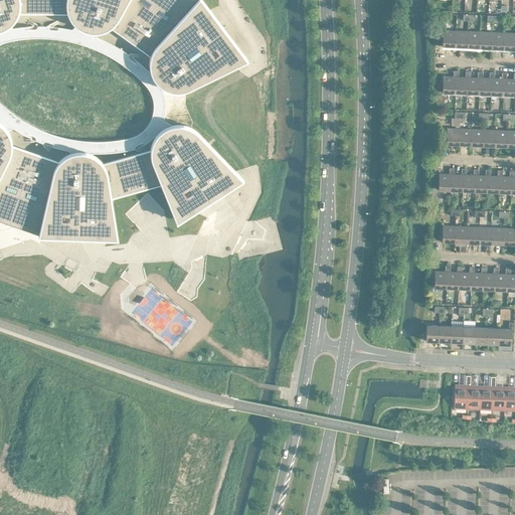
[(0,0),(0,28),(2,28),(4,27),(6,26),(8,24),(10,23),(12,22),(14,19),(15,17),(16,15),(18,12),(68,12),(69,15),(70,16),(72,19),(74,22),(76,24),(78,25),(80,26),(82,28),(84,29),(87,29),(90,30),(92,30),(95,30),(97,30),(100,30),(102,29),(104,29),(106,28),(108,27),(110,26),(150,54),(151,55),(150,57),(150,60),(150,63),(150,66),(151,68),(152,71),(153,74),(154,76),(155,78),(157,80),(159,82),(160,83),(162,86),(163,86),(166,88),(168,89),(170,89),(173,90),(176,90),(180,90),(182,90),(184,89),(186,89),(189,88),(192,86),(201,81),(210,76),(233,65),(246,59),(236,44),(209,9),(202,0),(0,0)]
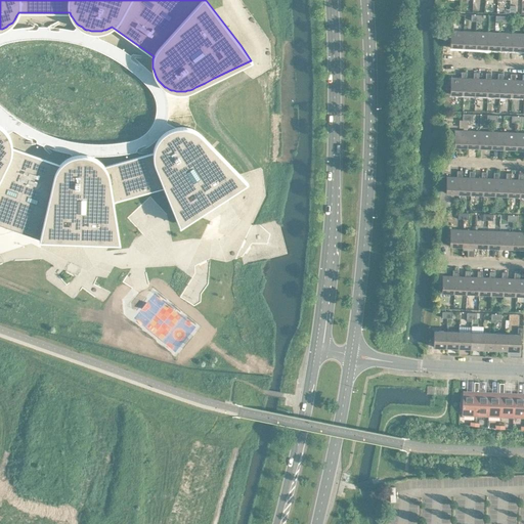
[(449,47),(463,47),(464,31),(453,31),(453,25),(448,24),(448,31),(450,31),(449,47)]
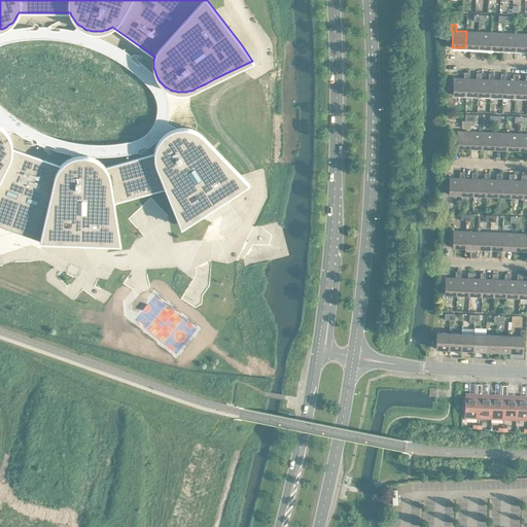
[(465,47),(478,48),(479,32),(466,31),(465,47)]
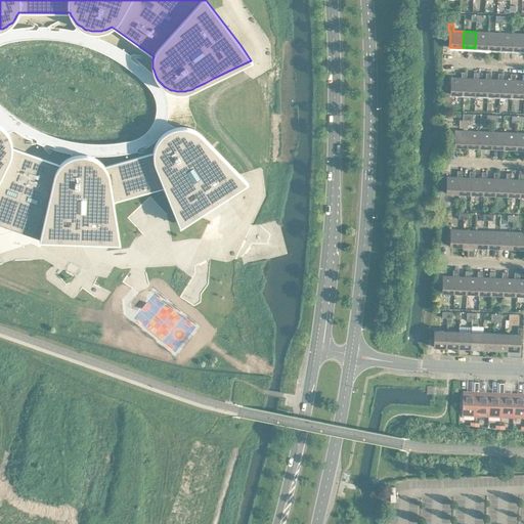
[(475,48),(487,48),(488,32),(476,32),(475,48)]
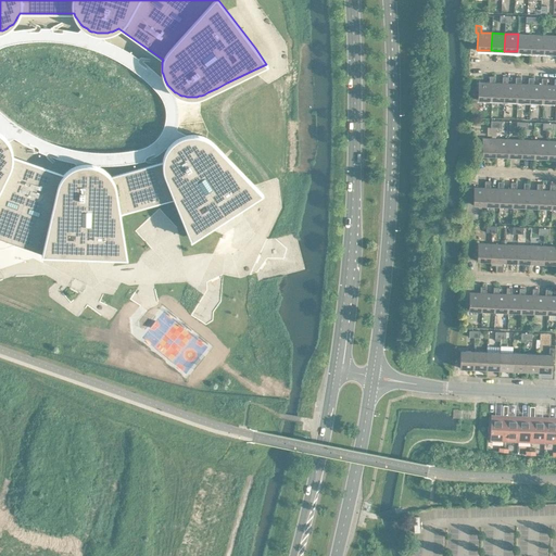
[(517,51),(530,52),(531,35),(518,34),(517,51)]
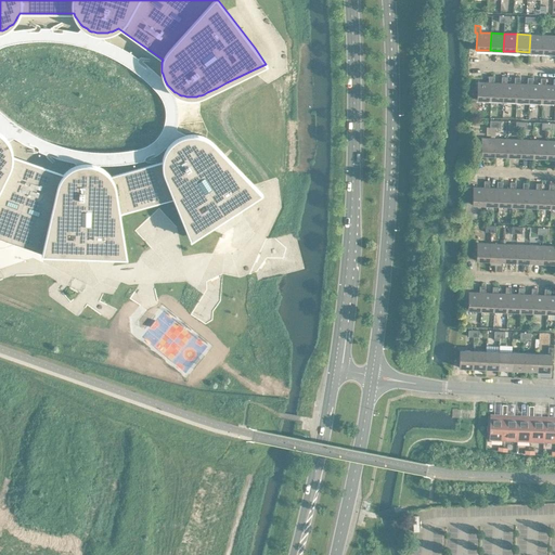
[(529,52),(542,52),(543,35),(530,35),(529,52)]
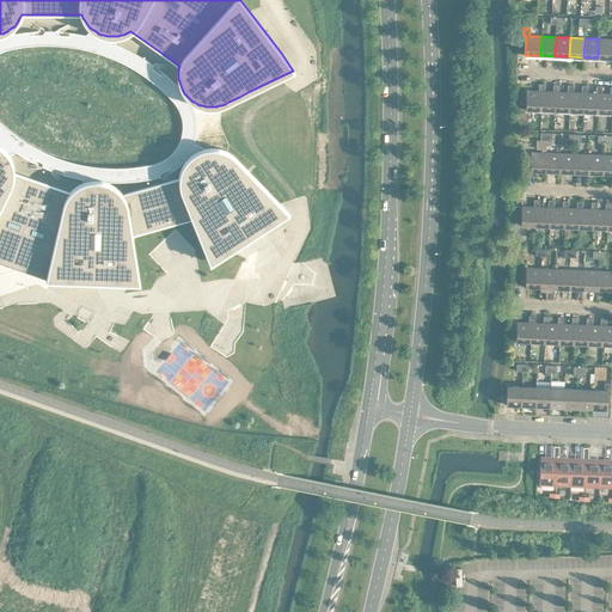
[(598,57),(611,59),(611,56),(611,38),(599,38),(598,57)]
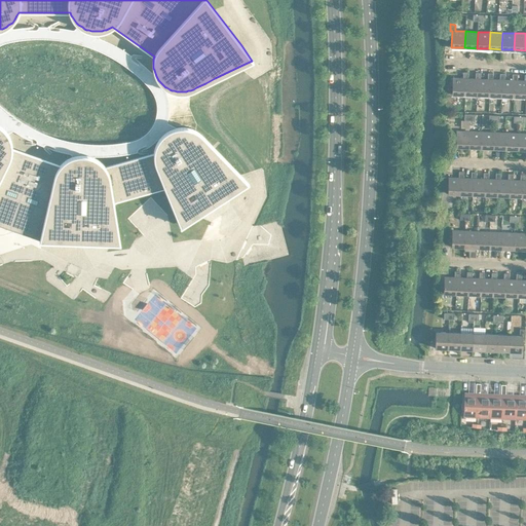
[(452,94),(464,95),(465,78),(467,78),(468,72),(463,72),(462,78),(452,77),(452,94)]
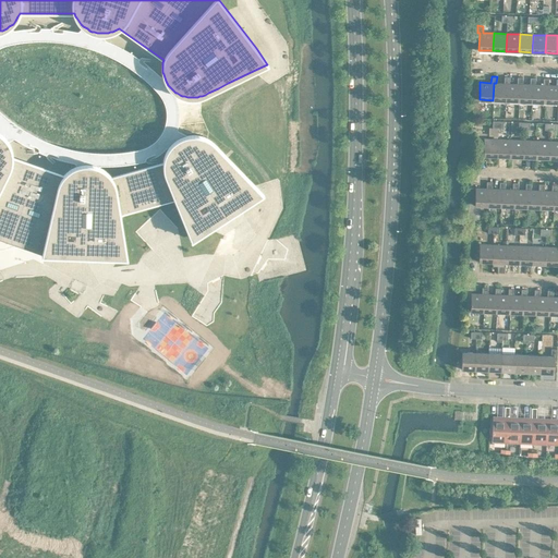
[(493,100),(506,100),(507,83),(509,83),(510,76),(505,76),(504,83),(496,83),(494,83),(493,100)]
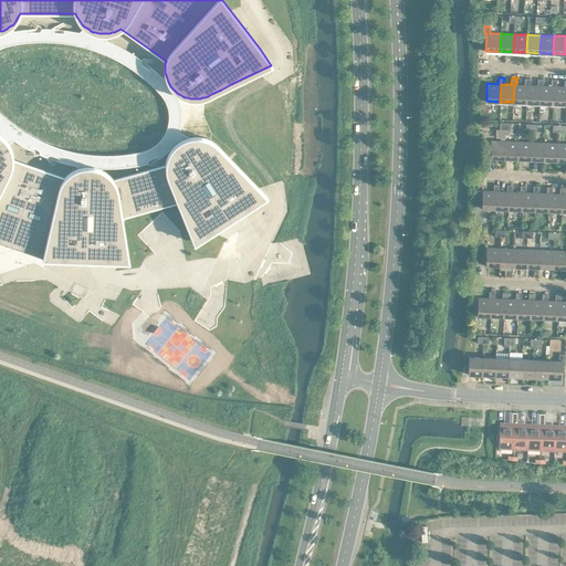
[(513,102),(526,103),(527,85),(530,85),(531,79),(525,79),(524,85),(516,84),(514,84),(513,102)]
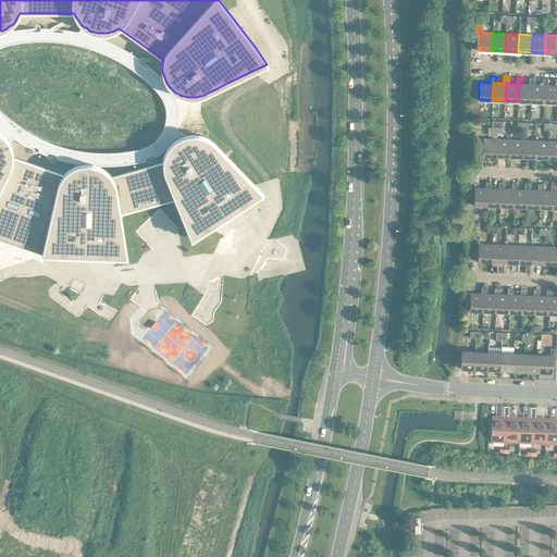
[(518,101),(531,101),(532,84),(534,84),(535,77),(530,77),(529,84),(521,84),(519,84),(518,101)]
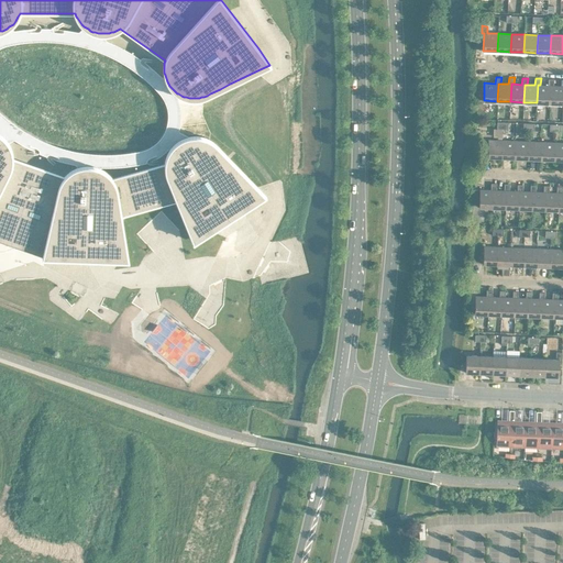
[(537,102),(550,103),(551,86),(553,86),(554,79),(549,79),(548,86),(540,85),(538,85),(537,102)]
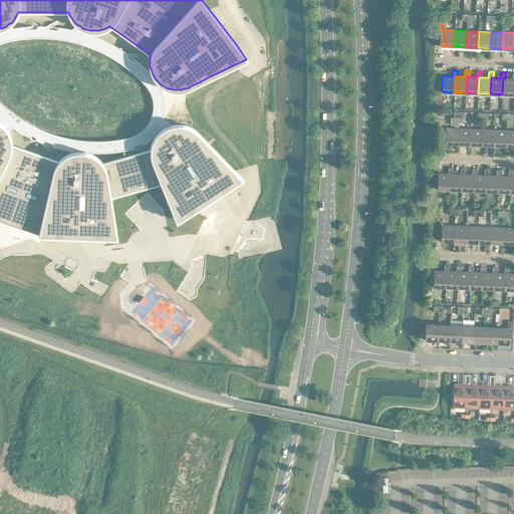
[(502,94),(513,94),(513,72),(512,78),(505,78),(503,78),(502,94)]
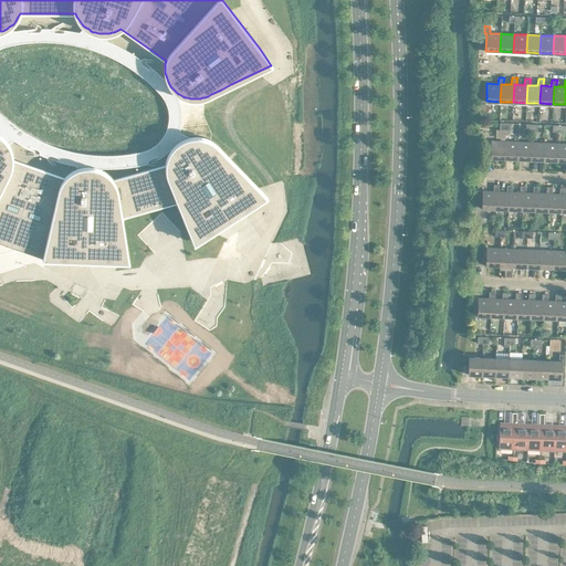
[(266,196),(218,145),(216,144),(215,143),(212,142),(211,139),(209,139),(207,138),(205,137),(202,137),(200,136),(198,136),(196,136),(194,136),(191,136),(190,137),(188,137),(186,138),(184,138),(182,139),(180,140),(178,142),(177,143),(175,145),(174,146),(173,148),(170,149),(169,152),(168,154),(168,155),(167,157),(167,159),(166,161),(166,164),(136,171),(113,178),(111,176),(108,174),(105,171),(104,170),(103,170),(100,168),(96,167),(93,166),(91,166),(88,166),(87,166),(85,166),(82,167),(80,167),(79,167),(75,169),(72,170),(70,173),(66,175),(65,177),(12,158),(12,156),(12,154),(11,152),(11,150),(10,148),(10,146),(9,144),(8,142),(6,140),(4,138),(3,137),(1,135),(0,134),(0,243),(43,259),(128,261),(122,217),(153,209),(178,201),(195,243),(266,196)]
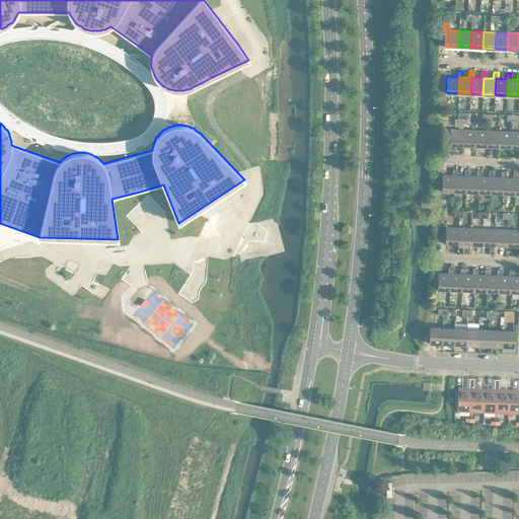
[(449,145),(462,145),(462,129),(459,129),(450,129),(449,145)]
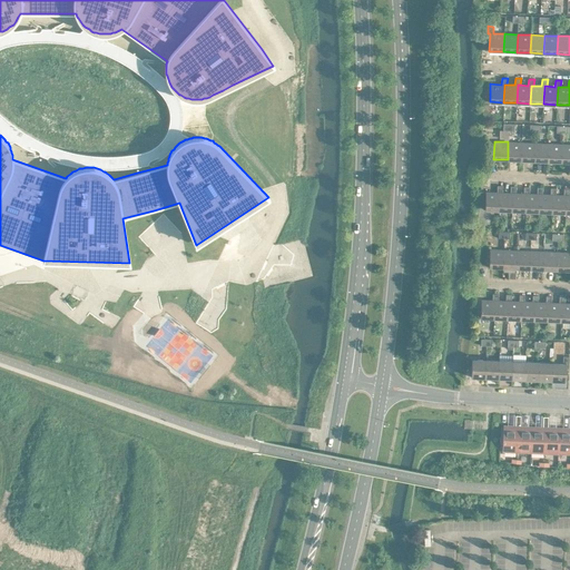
[(508,159),(521,160),(521,143),(508,141),(508,159)]
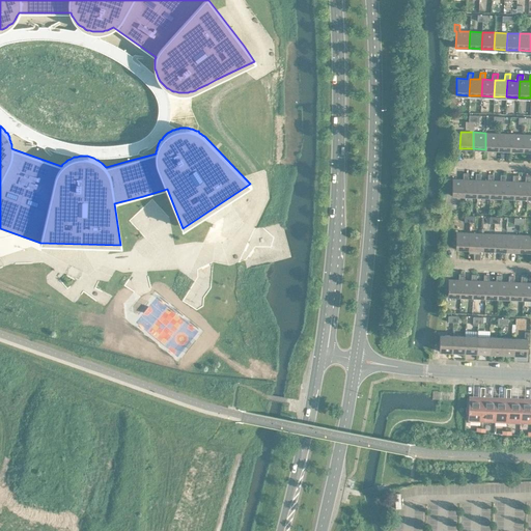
[(485,149),(498,149),(498,133),(485,133),(485,149)]
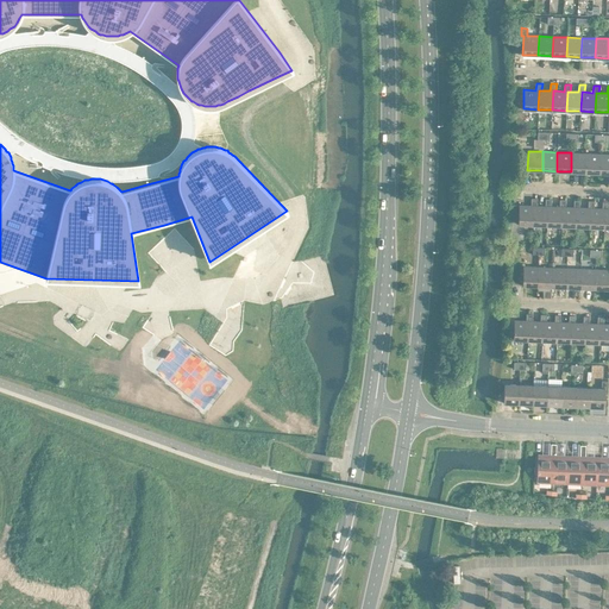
[(571,171),(585,173),(585,154),(571,152),(571,171)]
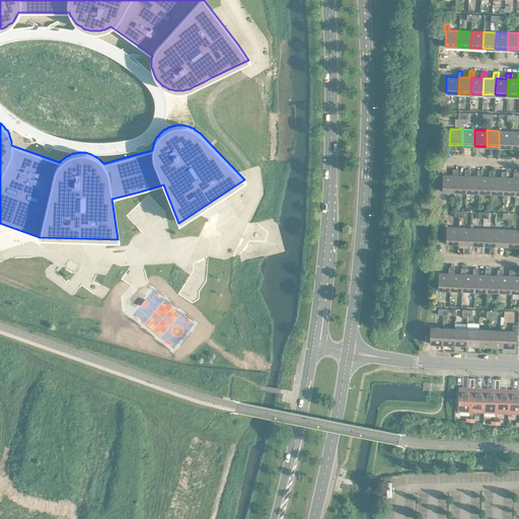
[(499,147),(511,147),(511,131),(499,131),(499,147)]
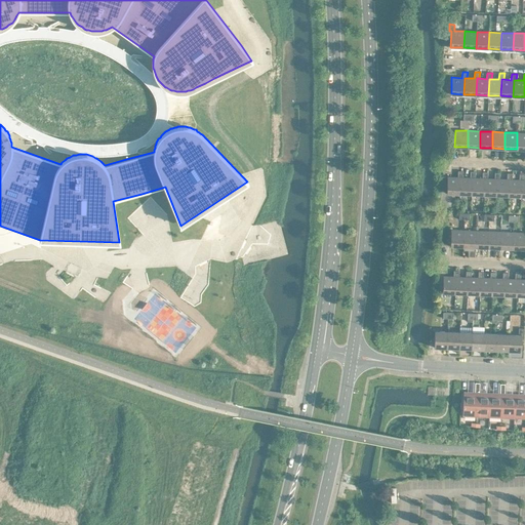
[(446,193),(459,194),(460,177),(462,177),(463,171),(458,171),(457,177),(447,176),(446,193)]
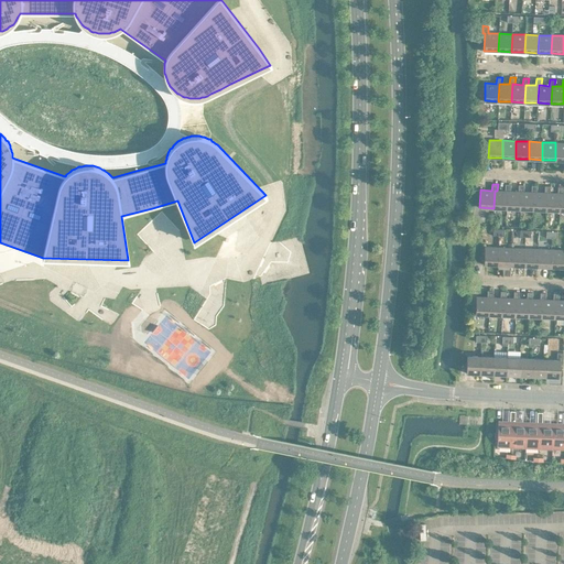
[(494,208),(507,208),(508,191),(510,191),(511,184),(506,184),(505,191),(497,191),(495,191),(494,208)]
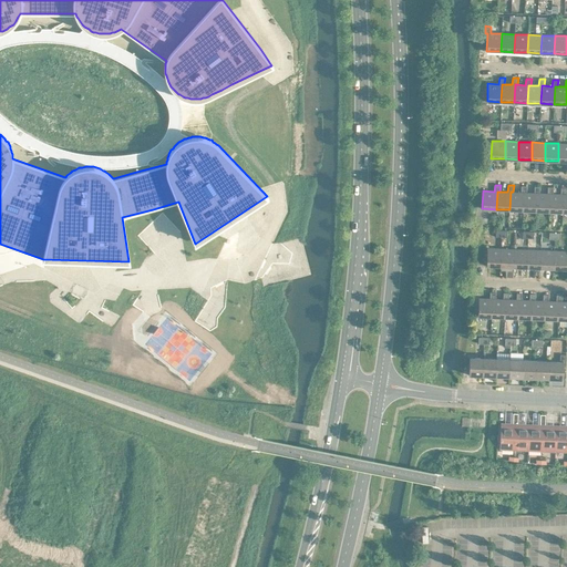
[(509,209),(523,210),(524,193),(526,193),(527,186),(522,186),(521,193),(513,192),(511,192),(509,209)]
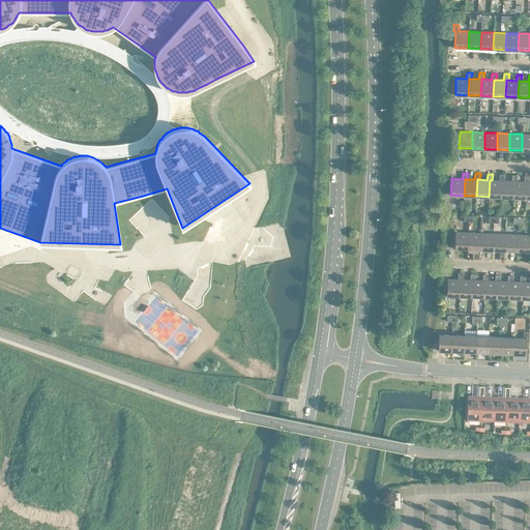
[(489,197),(501,197),(502,180),(504,180),(505,174),(500,174),(499,180),(492,180),(490,180),(489,197)]
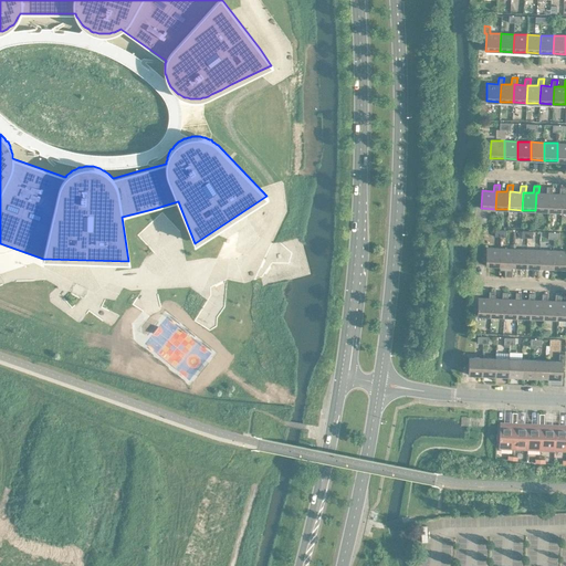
[(535,210),(548,211),(549,194),(552,194),(553,187),(547,187),(546,192),(538,192),(536,192),(535,210)]
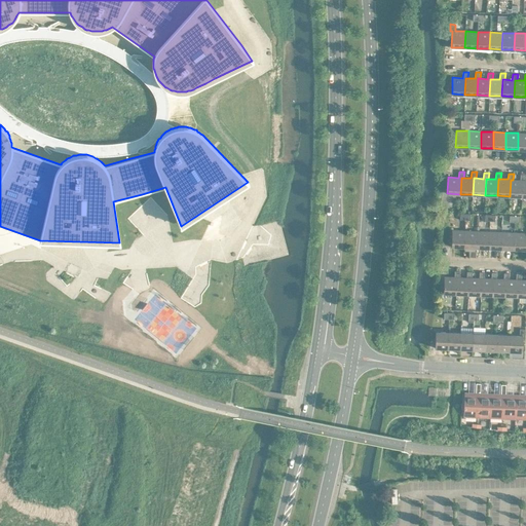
[(510,196),(522,196),(523,180),(525,180),(525,174),(521,174),(520,180),(513,180),(511,180),(510,196)]
